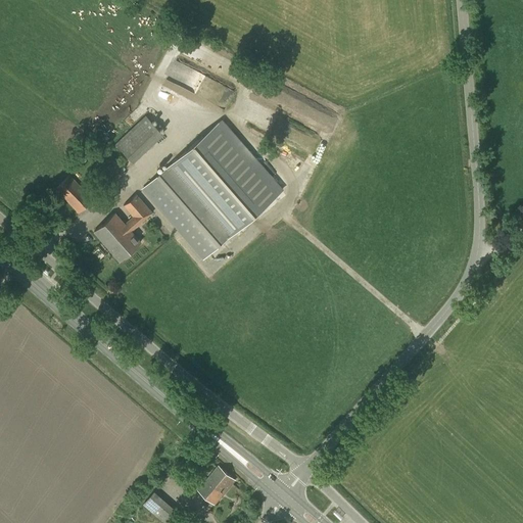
[(197,43),(192,53),(207,62),(214,52),(197,43)]
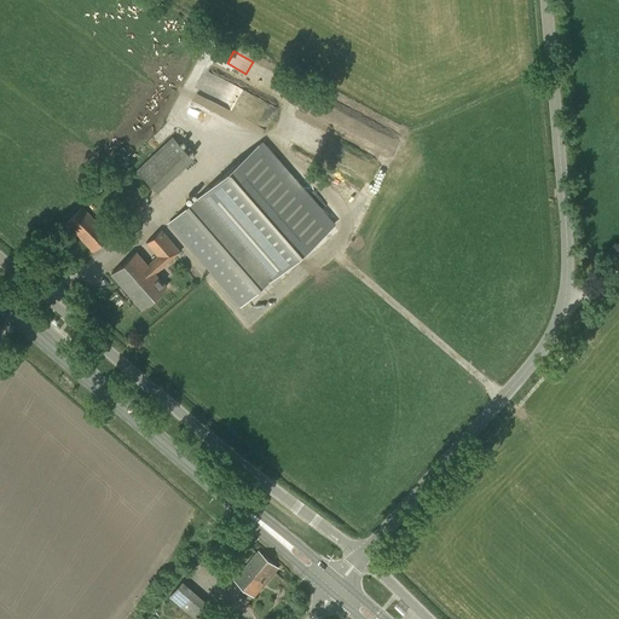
[(136,171),(157,192),(194,160),(172,137),(136,171)]
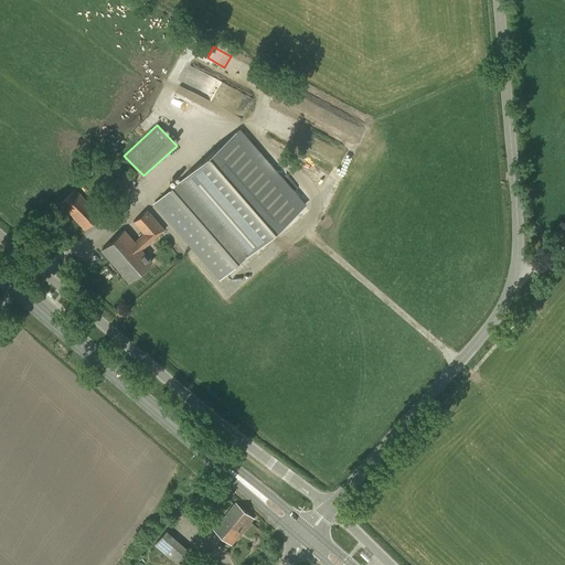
[(97,189),(114,206),(134,187),(118,170),(97,189)]
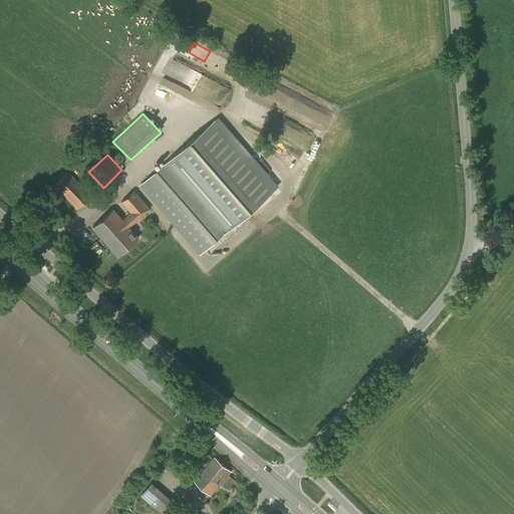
[(139,186),(199,255),(232,226),(209,200),(172,158),(139,186)]
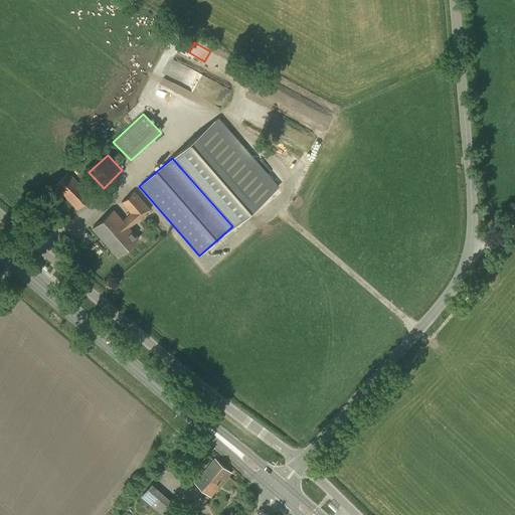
[(54,185),(76,210),(92,196),(68,172),(54,185)]
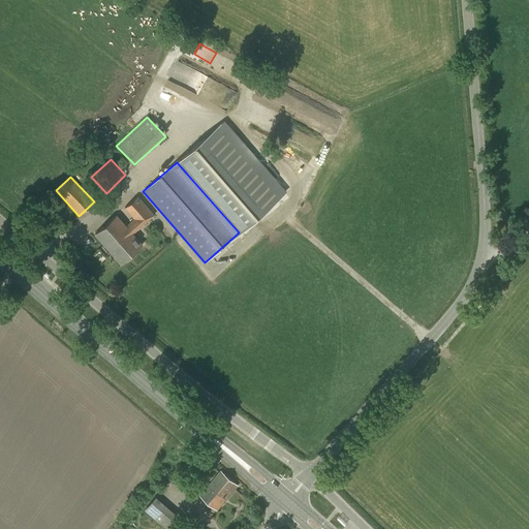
[(137,195),(124,208),(133,219),(125,225),(117,215),(94,235),(120,265),(143,245),(132,234),(154,215),(137,195)]
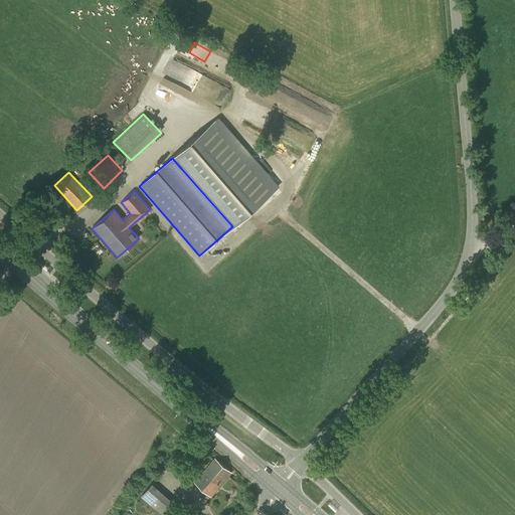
[(231,473),(214,459),(194,483),(211,497),(231,473)]
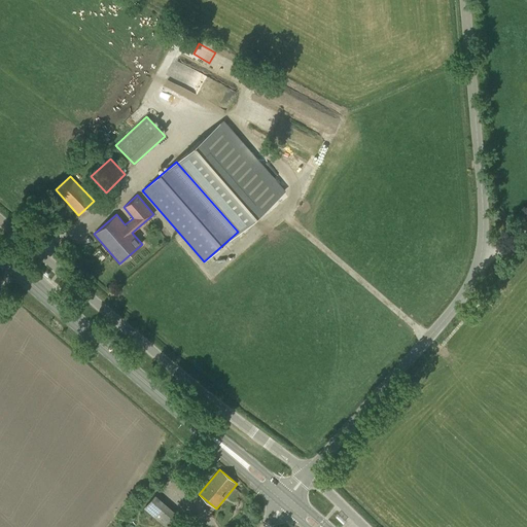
[(169,526),(179,516),(155,494),(144,507),(166,526),(169,526)]
